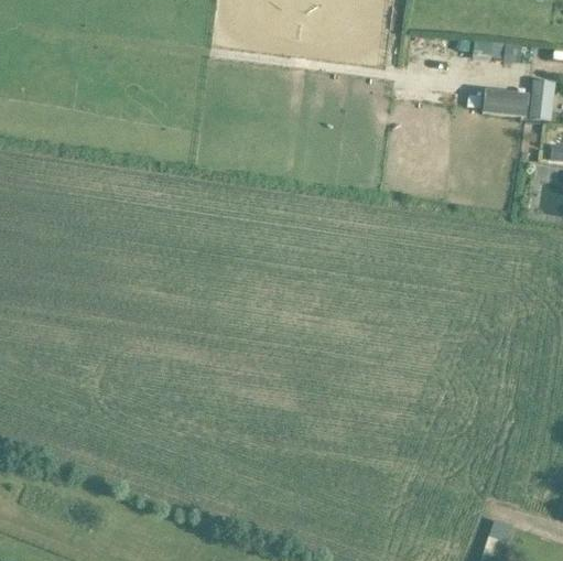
[(530,117),(548,118),(551,83),(532,82),(530,117)]
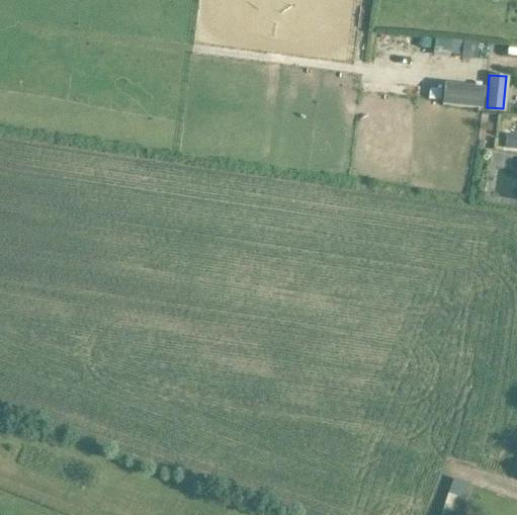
[(429,87),(428,98),(439,99),(440,88),(429,87)]
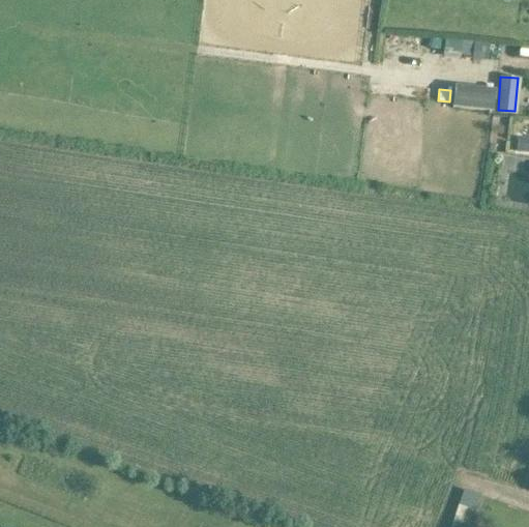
[(516,150),(528,150),(528,137),(518,137),(516,150)]
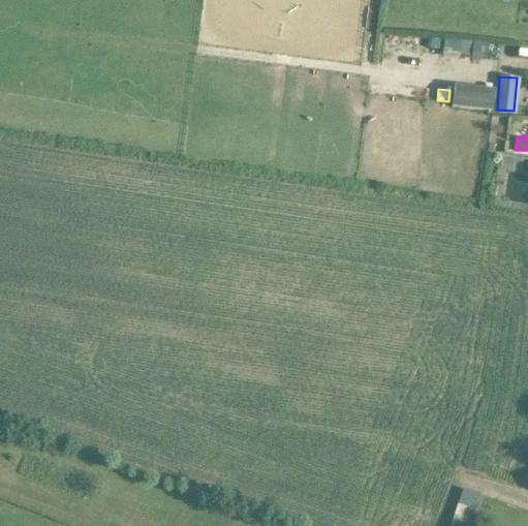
[(527,192),(527,166),(506,166),(504,191),(527,192)]
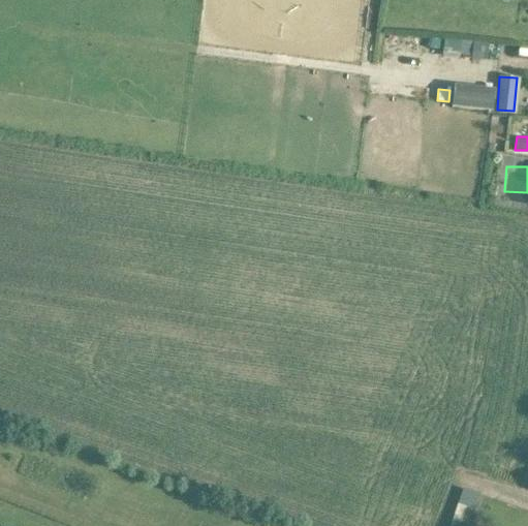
[(449,525),(467,525),(478,493),(467,489),(463,501),(460,499),(449,525)]
